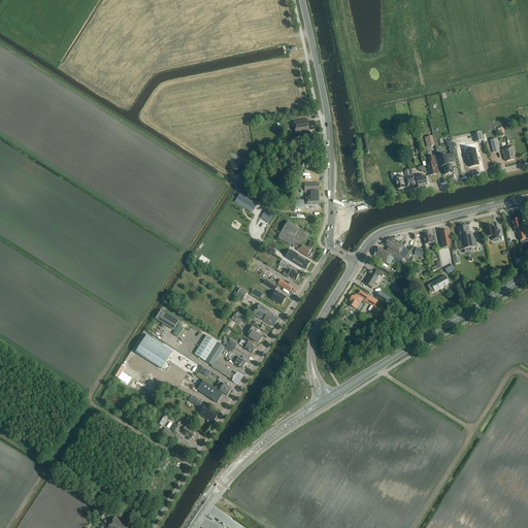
[(308,124),(307,120),(293,123),(296,134),(309,132),(309,131),(317,130),(315,122),(308,124)]
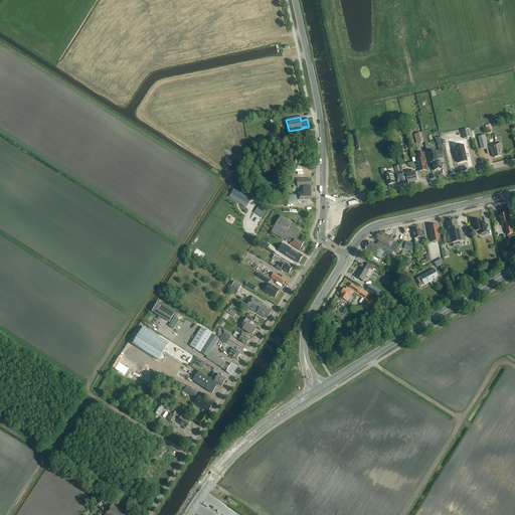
[(479,138),(481,149),(488,148),(485,136),(479,138)]
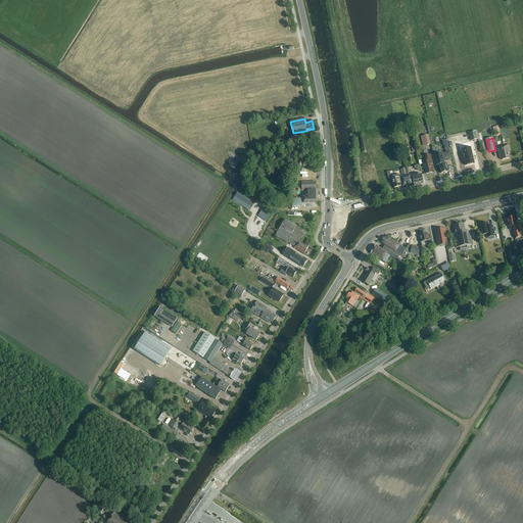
[(508,153),(510,153),(508,145),(497,148),(500,158),(502,158),(502,160),(510,158),(508,153)]
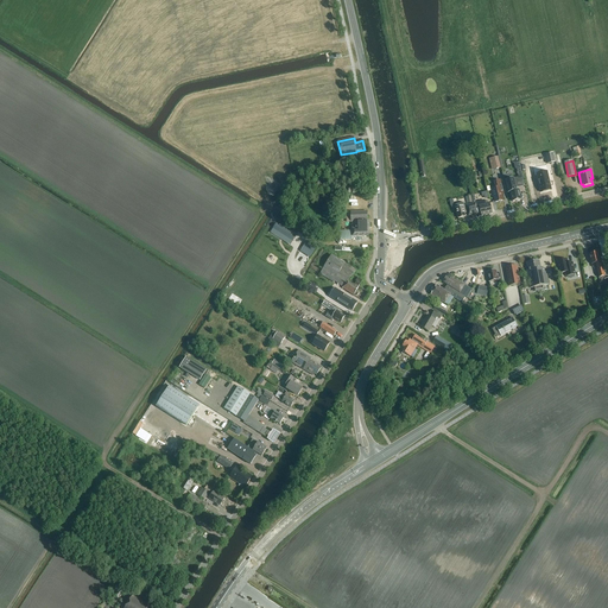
[(546,172),(537,175),(539,185),(539,188),(542,194),(551,190),(546,172)]
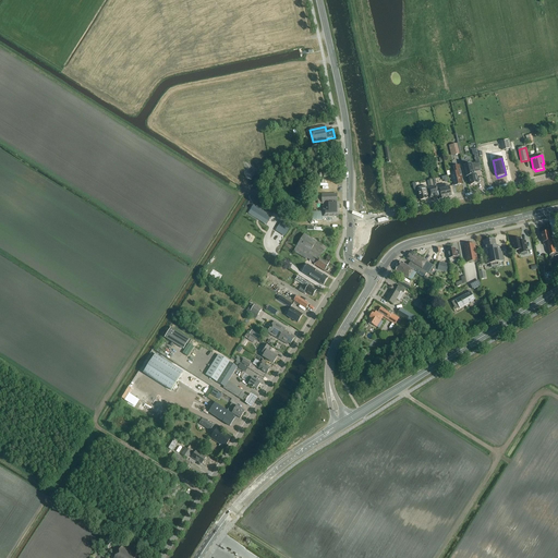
[(472,165),(463,166),(466,177),(469,177),(470,185),(474,184),(475,185),(477,184),(476,179),(477,178),(476,174),(474,174),(472,165)]
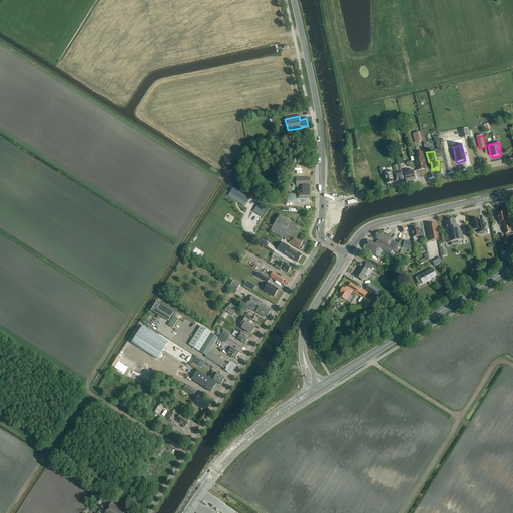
[(423,164),(425,163),(422,152),(417,153),(418,159),(416,159),(418,170),(424,169),(423,164)]
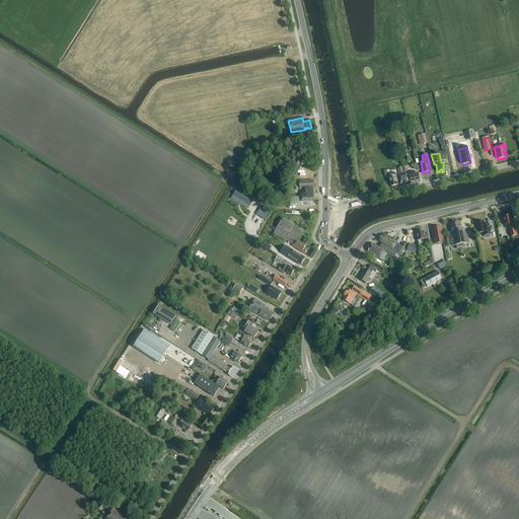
[(373,162),(364,164),(368,184),(377,182),(375,173),(376,173),(376,171),(375,171),(373,162)]
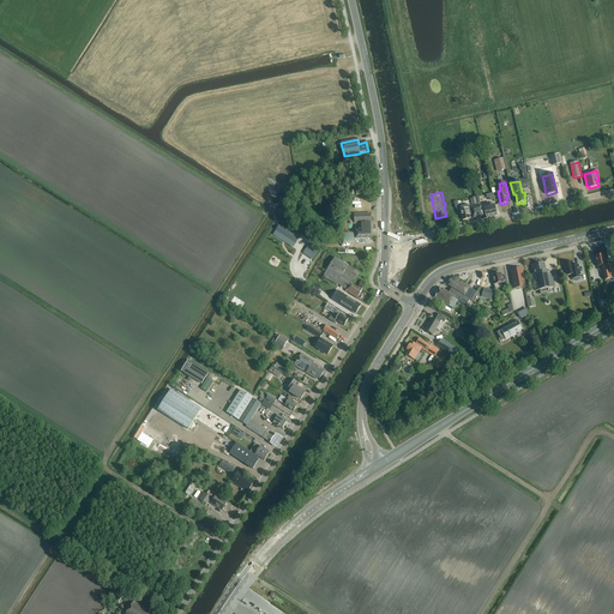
[(480,205),(470,208),(473,218),(486,216),(486,218),(497,216),(494,206),(491,208),(489,203),(480,205)]
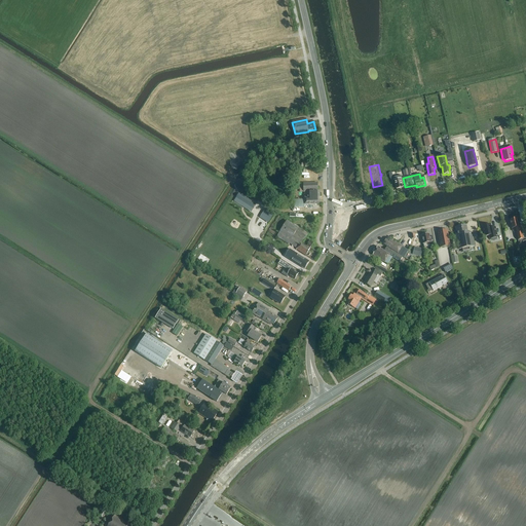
[(398,180),(395,181),(397,189),(403,188),(402,185),(404,185),(402,179),(401,179),(400,178),(397,179),(398,180)]
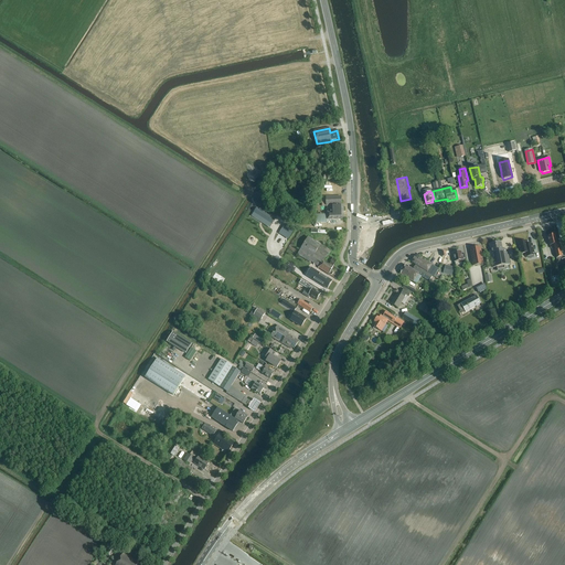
[(285,205),(288,199),(272,192),(269,199),(285,205)]
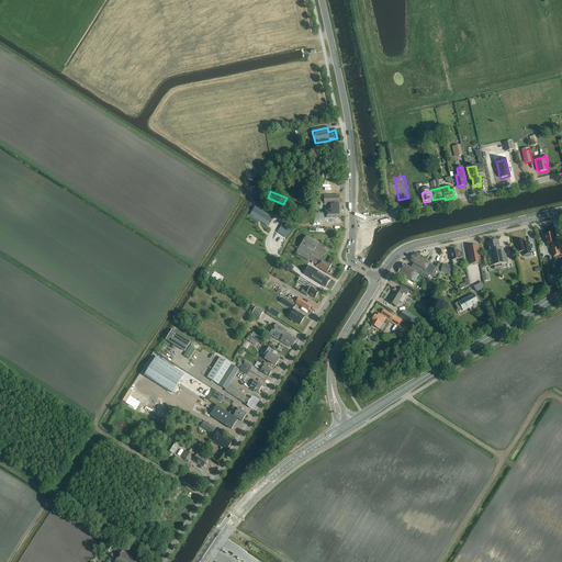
[(324,205),(326,205),(326,220),(341,218),(341,215),(343,215),(343,213),(341,213),(341,205),(339,205),(339,195),(324,197),(324,205)]
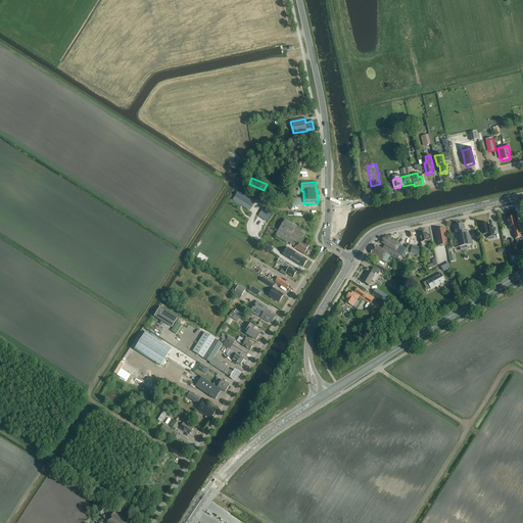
[(301,197),(292,198),(292,206),(302,205),(301,197)]
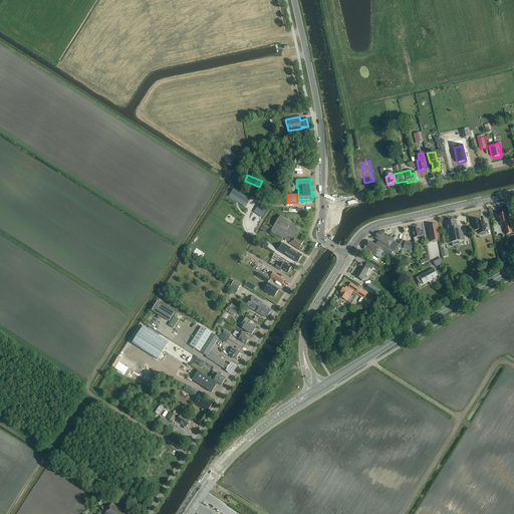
[(506,218),(505,214),(498,215),(500,224),(504,223),(505,228),(505,231),(506,231),(507,235),(506,235),(506,238),(512,236),(510,226),(509,227),(508,222),(507,218),(506,218)]
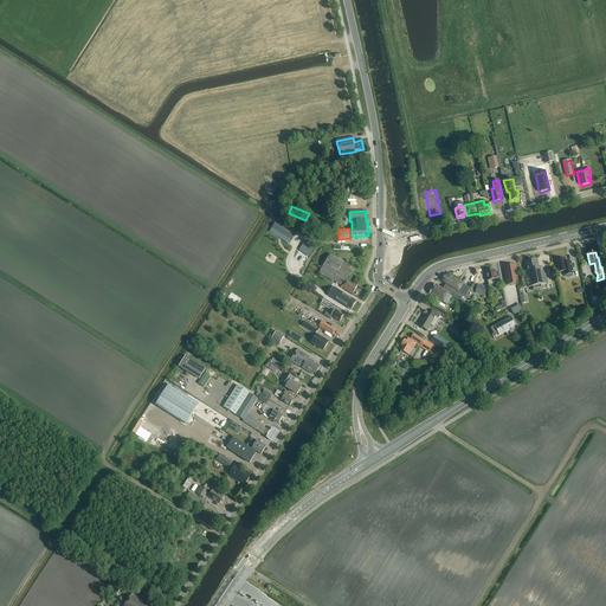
[(342,288),(361,301),(367,291),(358,285),(361,281),(352,275),(355,270),(330,255),(318,274),(333,282),(333,281),(342,287),(342,288)]
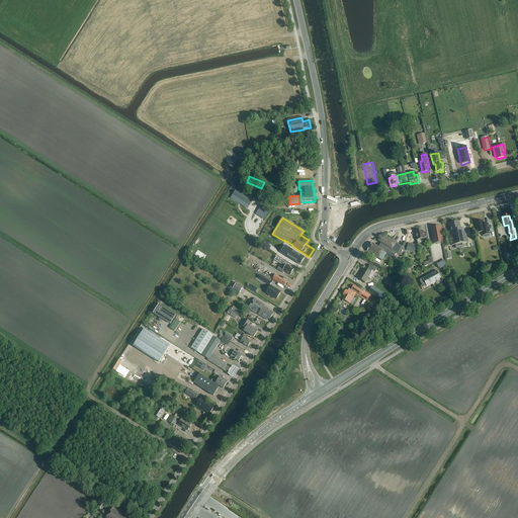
[(482,233),(483,236),(490,235),(488,224),(484,225),(483,222),(475,224),(477,234),(482,233)]
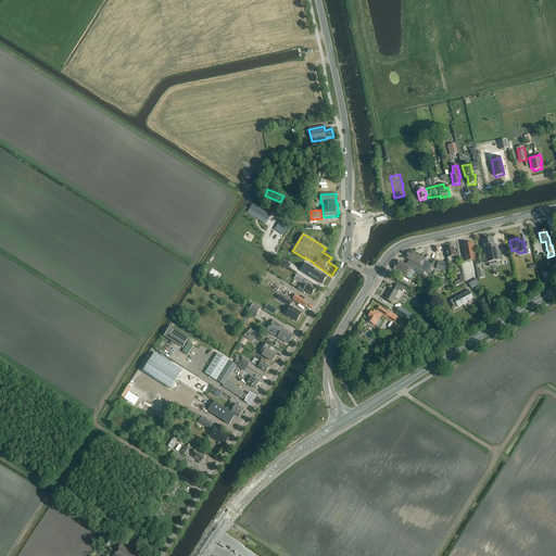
[(494,247),(493,239),(482,241),(483,245),(482,245),(485,263),(502,260),(500,245),(494,247)]
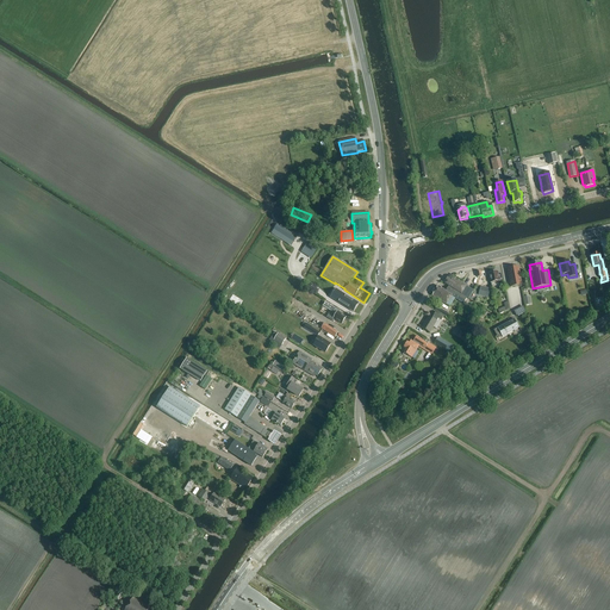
[(522,285),(518,267),(506,269),(510,287),(522,285)]
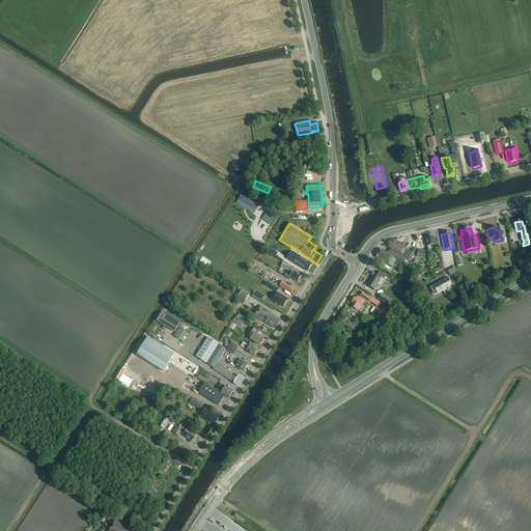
[(434,241),(432,236),(425,239),(427,246),(428,246),(429,250),(435,249),(434,245),(436,245),(435,241),(434,241)]
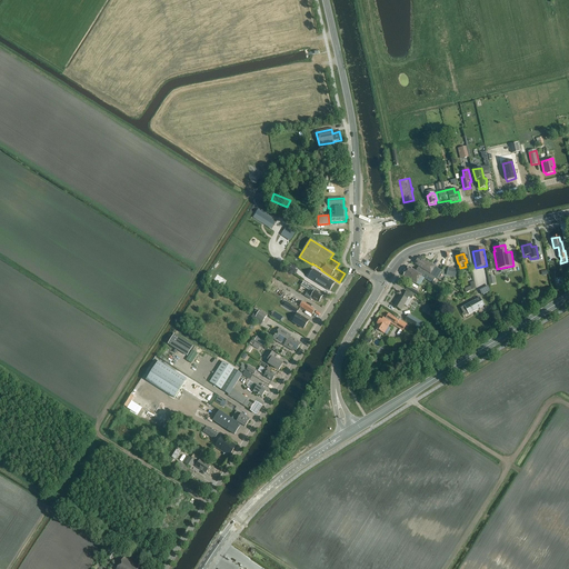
[(418,259),(415,265),(430,275),(437,279),(439,276),(442,272),(435,268),(421,258),(418,259)]
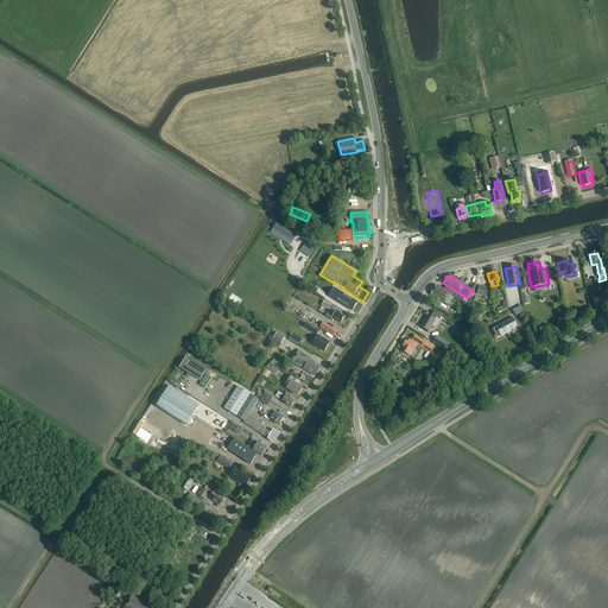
[(437,285),(431,296),(445,304),(450,296),(462,303),(464,298),(460,295),(445,286),(443,290),(437,285)]
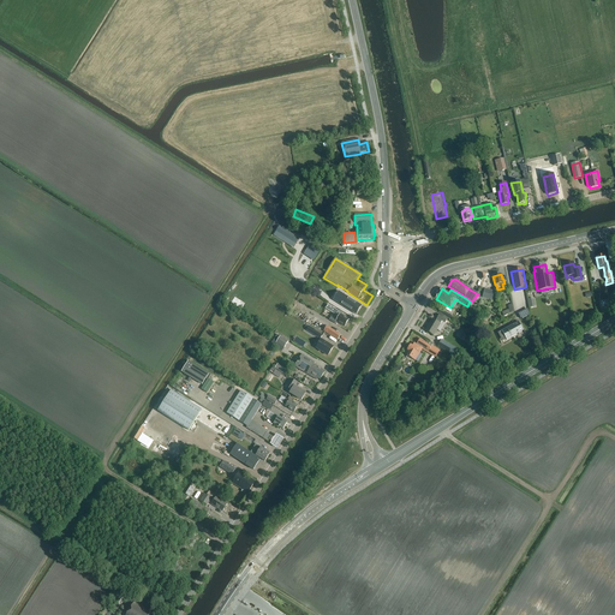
[(493,300),(495,292),(485,288),(483,298),(493,300)]
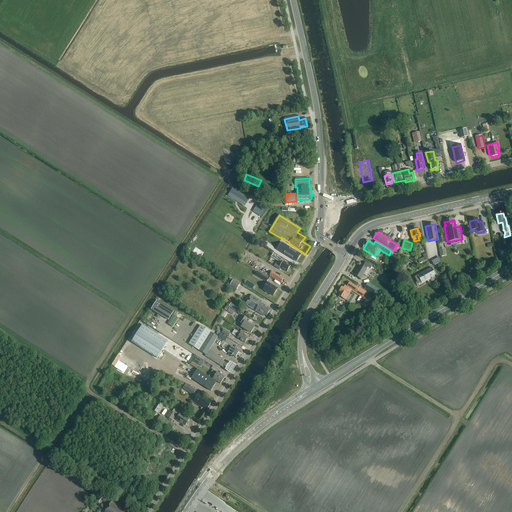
[(296,263),(301,255),(282,243),(278,251),(296,263)]
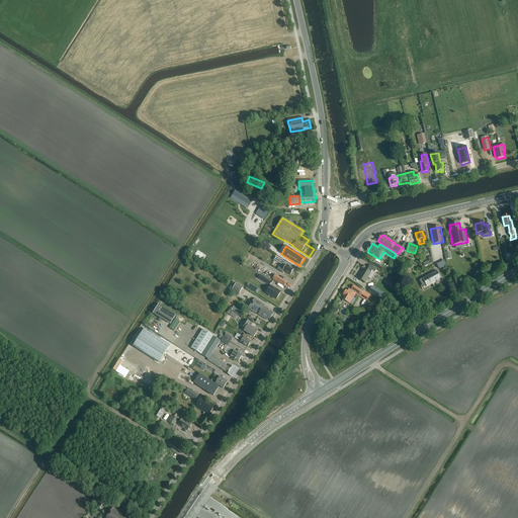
[(439,268),(447,264),(444,259),(436,263),(439,268)]
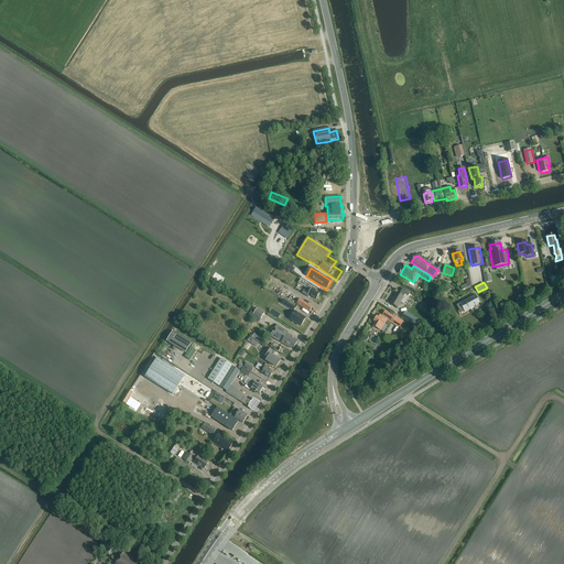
[(306,289),(302,294),(308,297),(310,295),(316,300),(317,300),(320,297),(318,296),(320,294),(316,292),(317,291),(314,289),(314,288),(308,284),(306,289)]
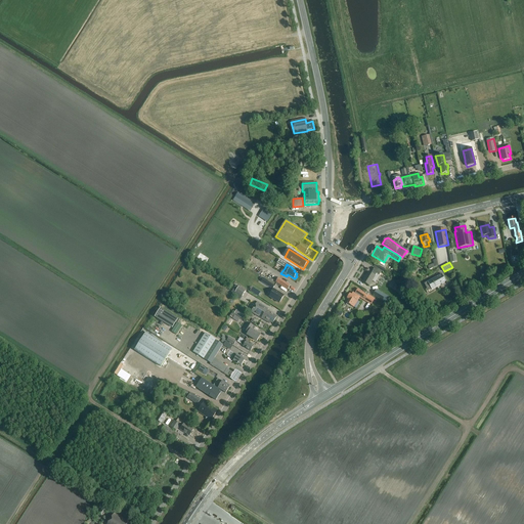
[(379,275),(381,272),(375,268),(373,271),(372,274),(368,272),(362,281),(369,287),(376,276),(377,274),(379,275)]
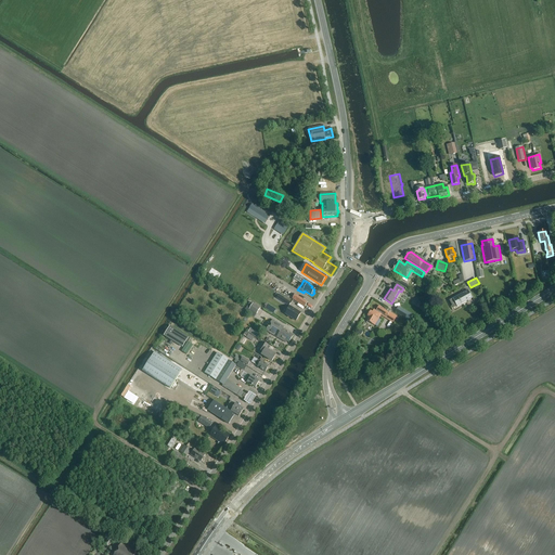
[(453,299),(457,307),(473,299),(468,291),(453,299)]
